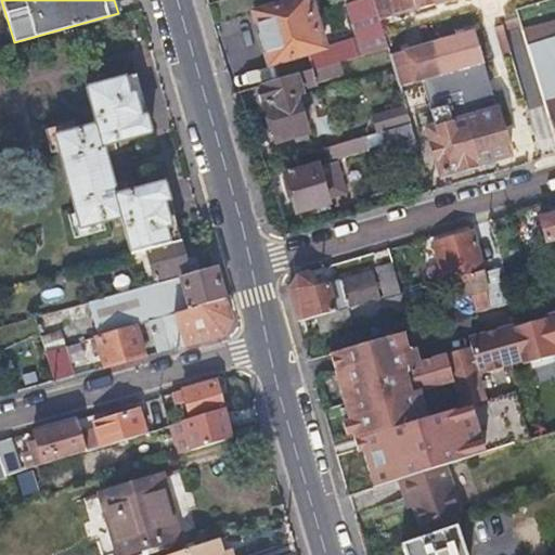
[(307,54),(309,62),(312,71),(317,68),(340,62),(387,48),(381,25),(373,0),(344,0),(355,38),(323,47),(309,0),(297,0),(255,13),(270,65),(307,54)]
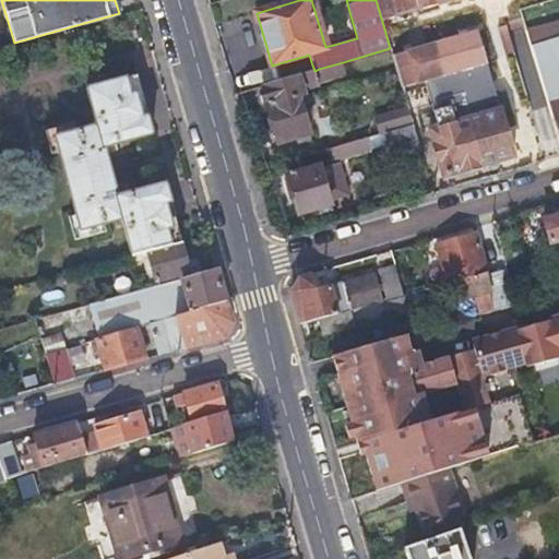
[(376,0),(383,25),(456,4),(456,6),(474,0),(376,0)]
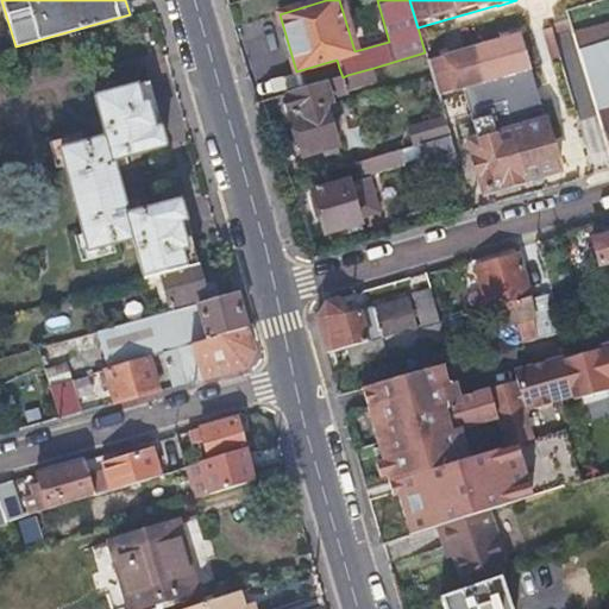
[(589,64),(608,60),(608,25),(575,33),(579,50),(585,50),(589,64)]
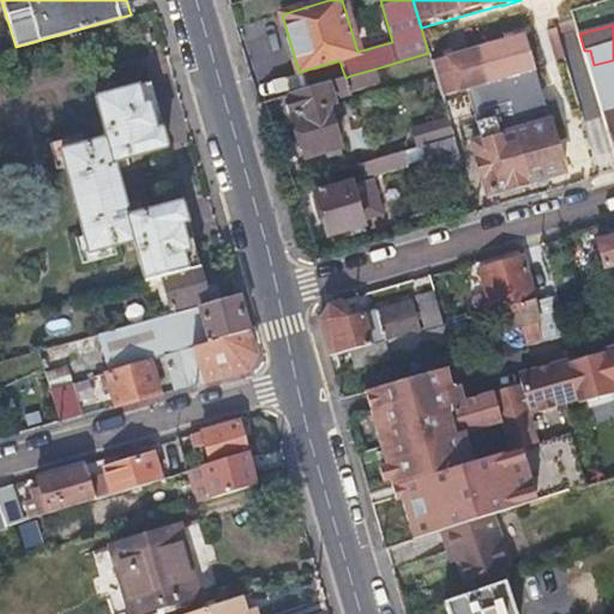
[(486,196),(525,185),(565,174),(553,133),(525,41),(433,66),(441,98),(465,91),(480,143),(470,145),(486,196)]
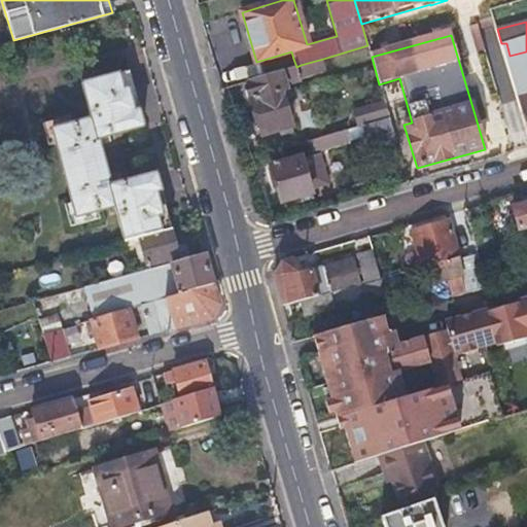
[(325,69),(323,59),(301,65),(304,75),(325,69)]
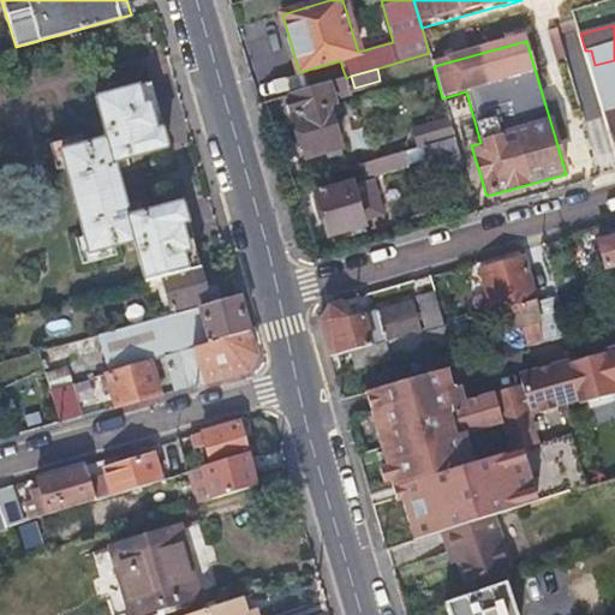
[(304,157),(322,153),(340,147),(328,106),(335,105),(334,100),(350,95),(346,78),(288,95),(294,117),(292,117),(304,157)]
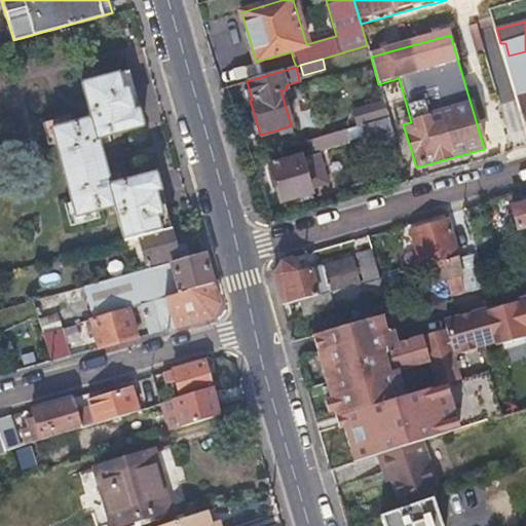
[(140,235),(170,227),(155,172),(110,183),(99,138),(142,125),(127,70),(82,82),(90,116),(51,126),(75,215),(113,204),(122,240),(140,235)]
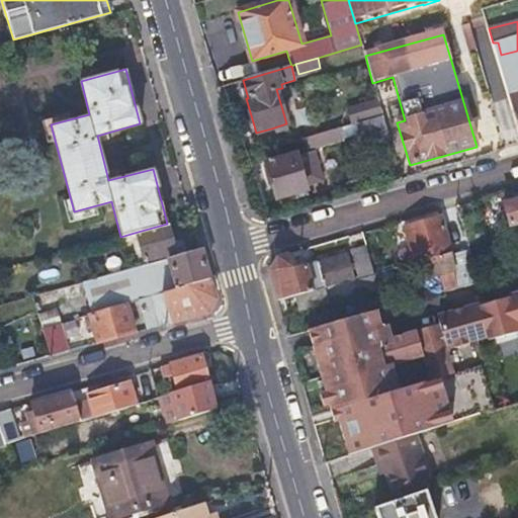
[(517,89),(508,93),(517,123),(517,89)]
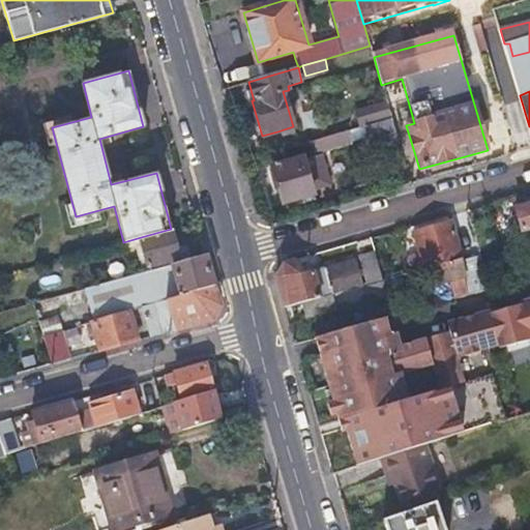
[(366,127),(391,120),(387,106),(359,114),(363,128),(366,127)]
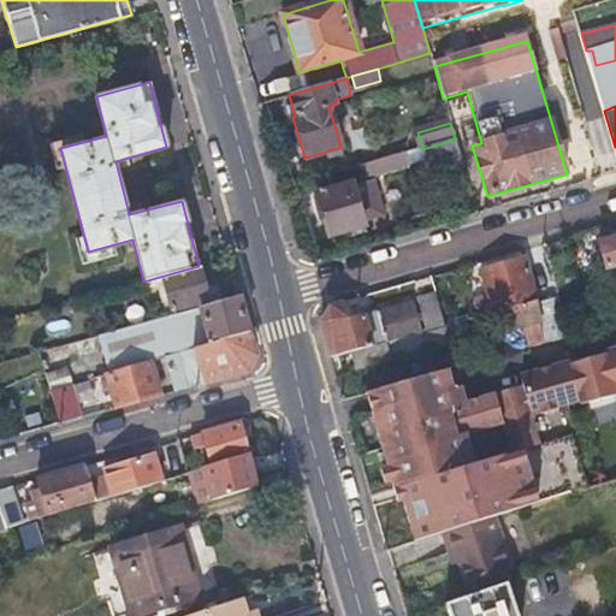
[(355,184),(354,182),(321,191),(332,232),(365,224),(362,218),(384,213),(378,188),(389,185),(385,172),(409,166),(408,165),(430,159),(437,184),(466,175),(455,140),(426,148),(422,149),(366,164),(371,181),(355,184)]
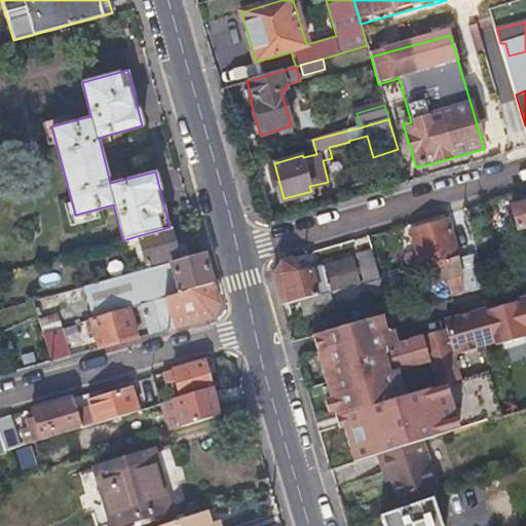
[(525,204),(514,210),(520,230),(525,228),(525,204)]
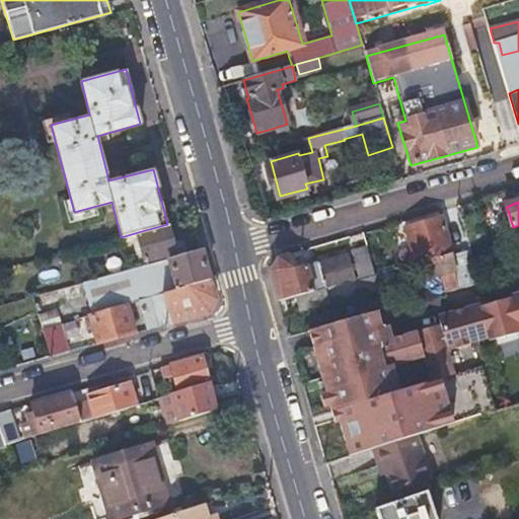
[(417,264),(423,263),(452,254),(455,253),(444,216),(406,227),(417,264)]
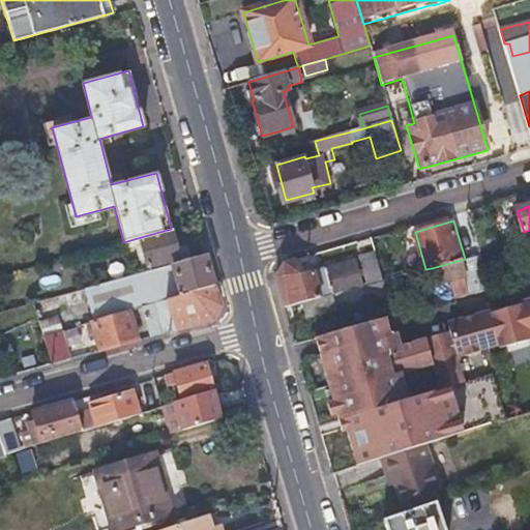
[(478,254),(487,252),(495,248),(488,223),(471,228),(478,254)]
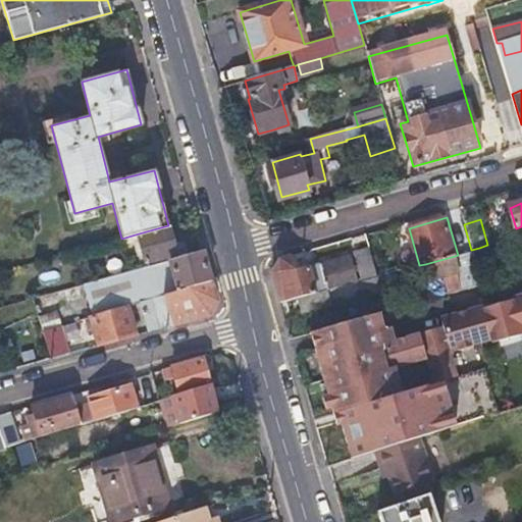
[(146,261),(161,257),(175,253),(168,225),(139,233),(146,261)]
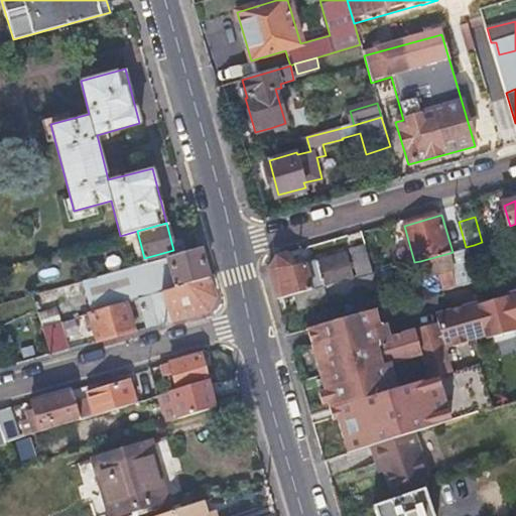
[(353,247),(361,276),(373,273),(365,243),(353,247)]
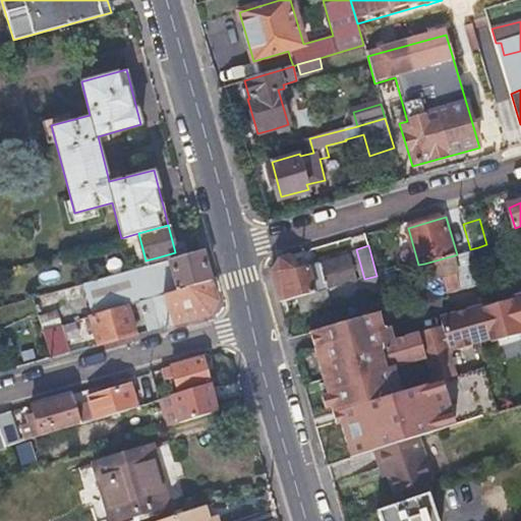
[(140,309),(143,320),(147,331),(209,313),(216,299),(201,250),(80,284),(90,316),(138,302),(140,309)]
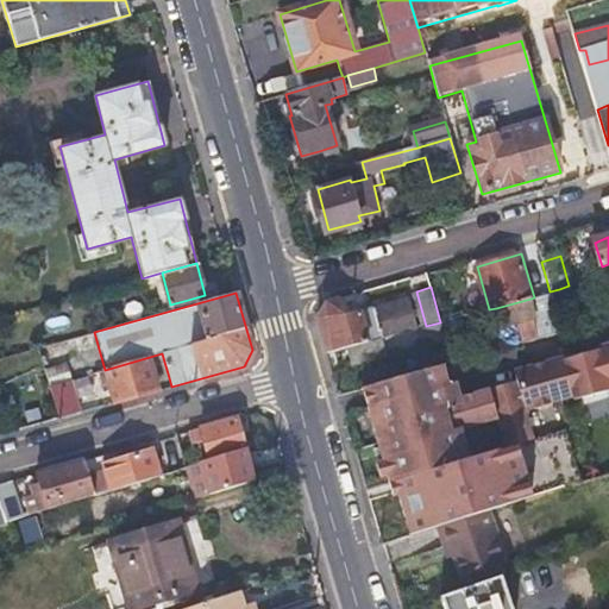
[(531,299),(496,308),(502,331),(519,325),(522,334),(527,332),(531,341),(562,332),(551,295),(532,302),(531,299)]
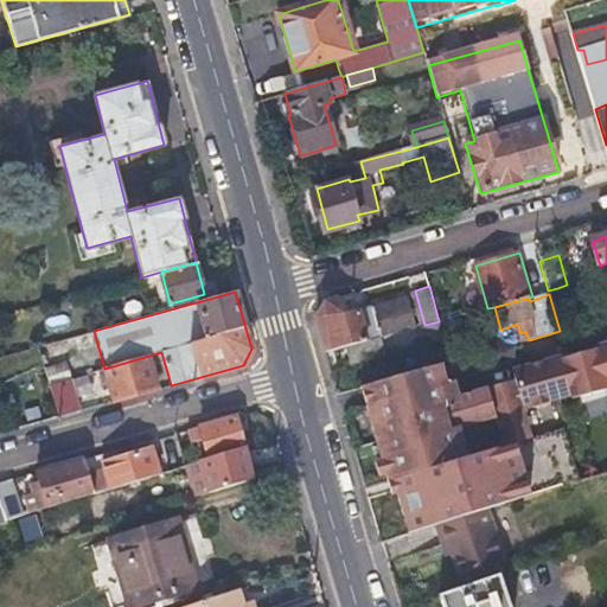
[(347,346),(382,337),(374,308),(345,317),(340,299),(326,302),(315,319),(325,353),(347,346)]
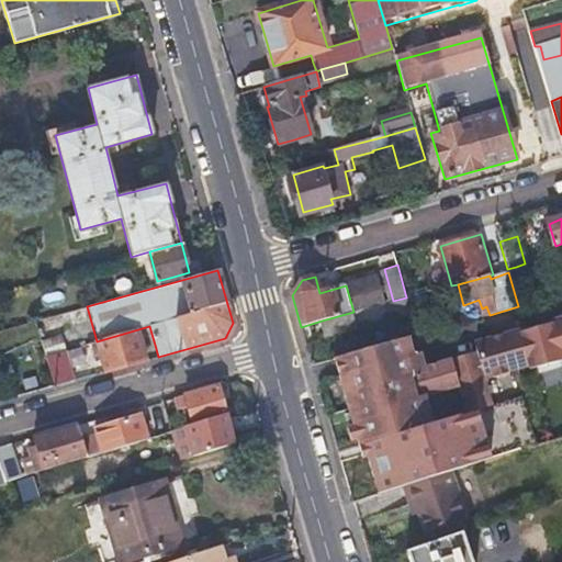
[(393,301),(353,312),(322,321),(326,338),(412,314),(406,298),(393,301)]
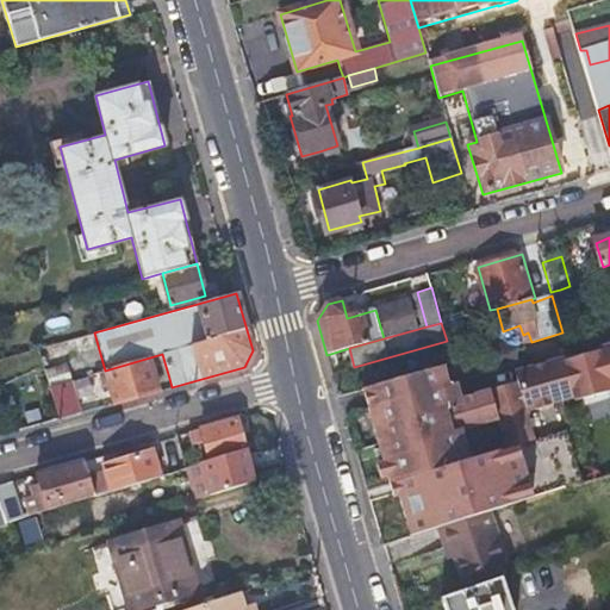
[(388,484),(392,483),(533,441),(522,408),(531,410),(572,397),(573,400),(609,390),(609,391),(609,348),(609,349),(601,352),(565,362),(562,359),(521,371),(516,379),(516,384),(460,400),(459,393),(447,385),(367,408),(388,484)]
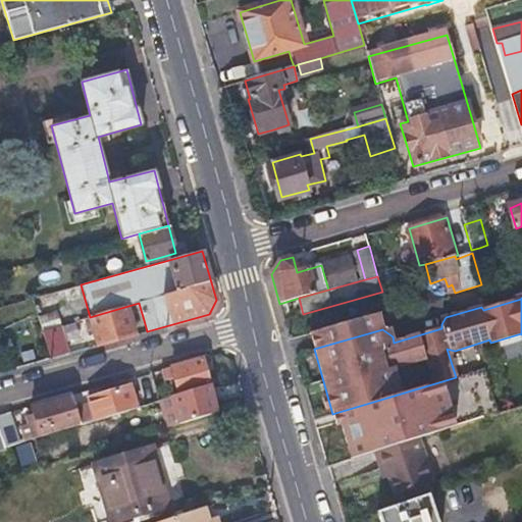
[(139,303),(90,317),(98,346),(136,334),(131,313),(141,310),(139,303)]
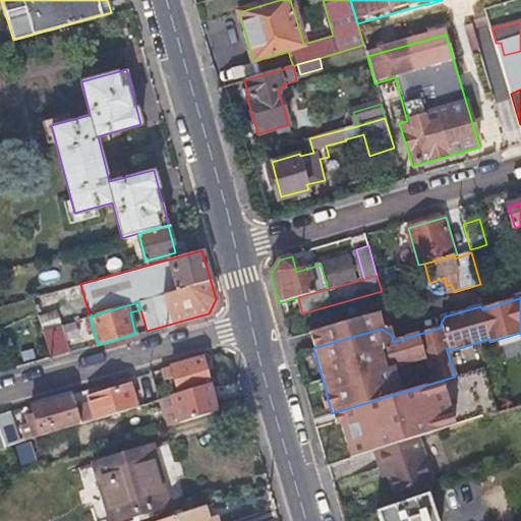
[(313,348),(382,329),(377,313),(308,334),(313,348)]
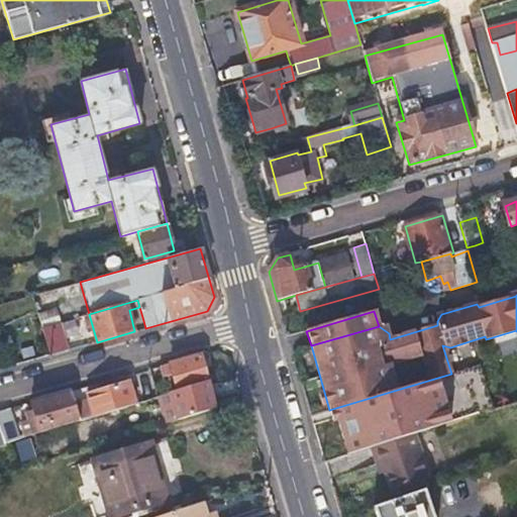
[(49,355),(59,352),(69,350),(61,322),(41,327),(49,355)]
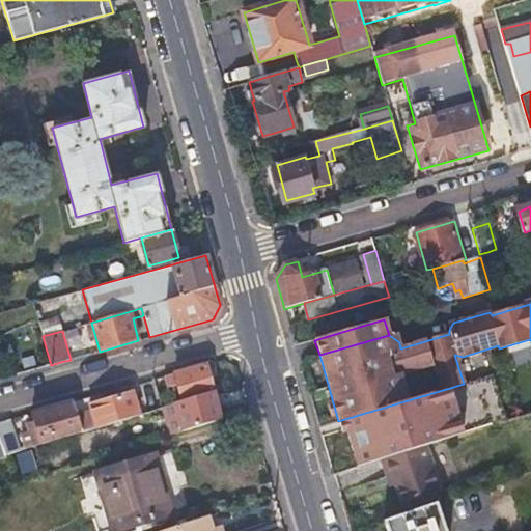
[(174,386),(176,393),(178,400),(211,390),(203,364),(160,376),(165,389),(174,386)]
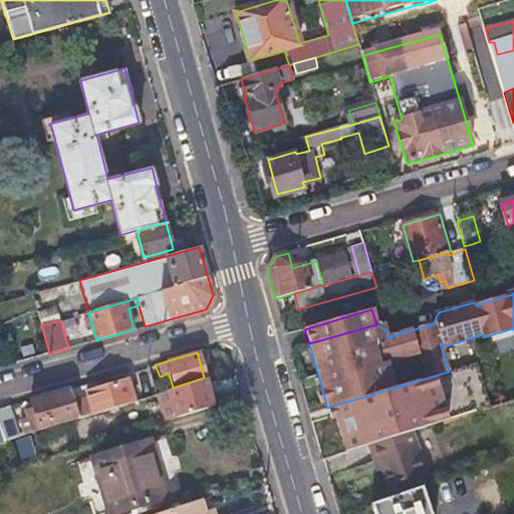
[(345,454),(366,447),(409,433),(492,407),(478,363),(449,371),(330,407),(345,454)]
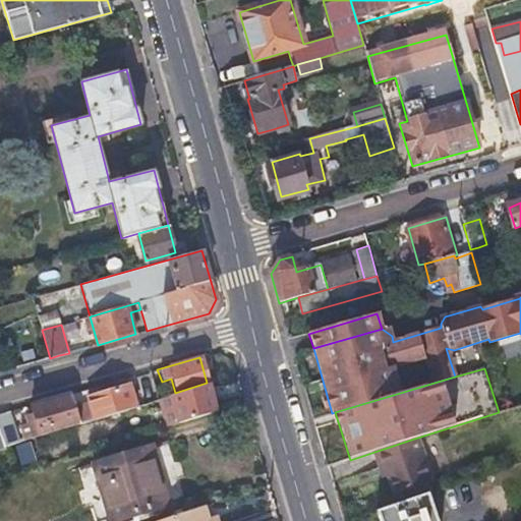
[(88,403),(92,418),(148,401),(140,381),(100,393),(104,405),(99,407),(97,401),(88,403)]
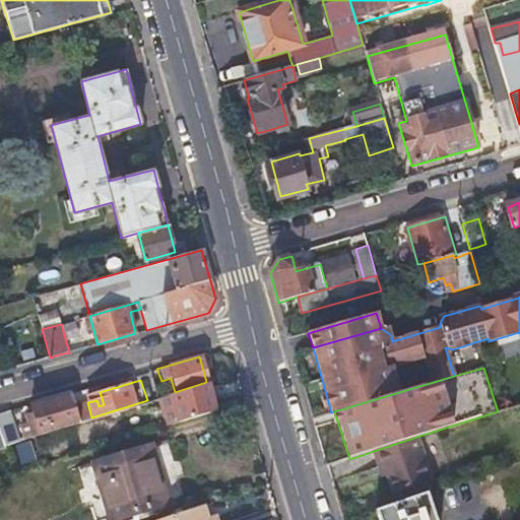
[(206,382),(175,392),(169,394),(156,397),(165,425),(214,409),(206,382)]
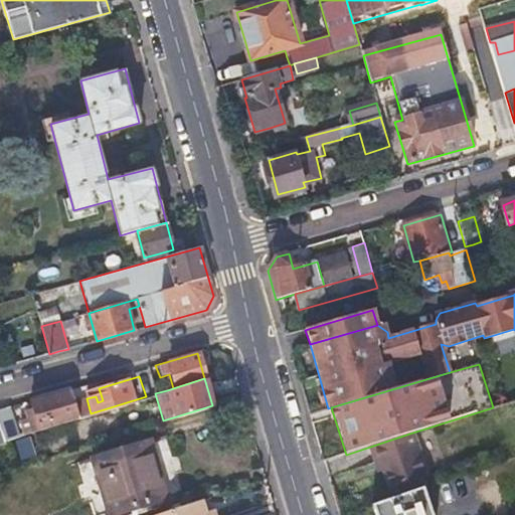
[(91,413),(87,398),(82,385),(29,400),(31,408),(25,409),(28,417),(19,419),(24,435),(91,413)]
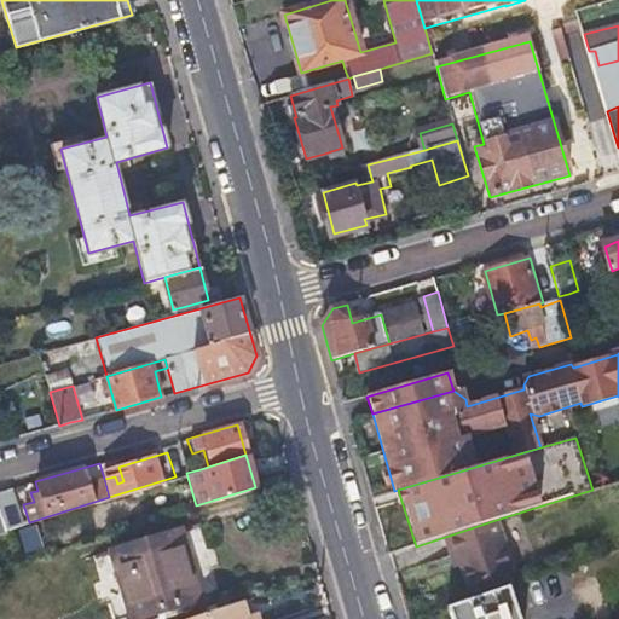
[(492,521),(441,538),(447,562),(455,560),(463,588),(466,588),(505,574),(509,573),(492,521)]
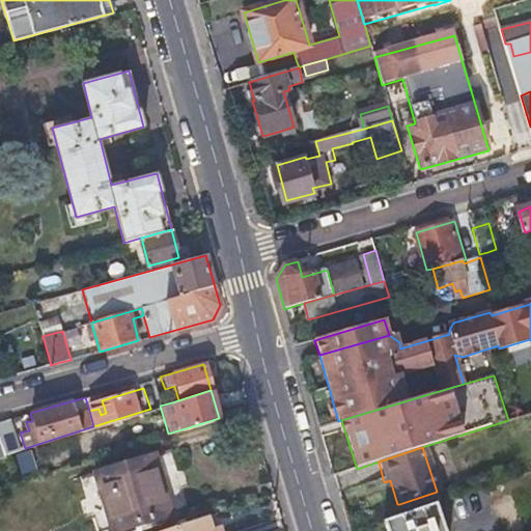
[(110,530),(112,530),(141,522),(171,512),(154,453),(93,472),(110,530)]
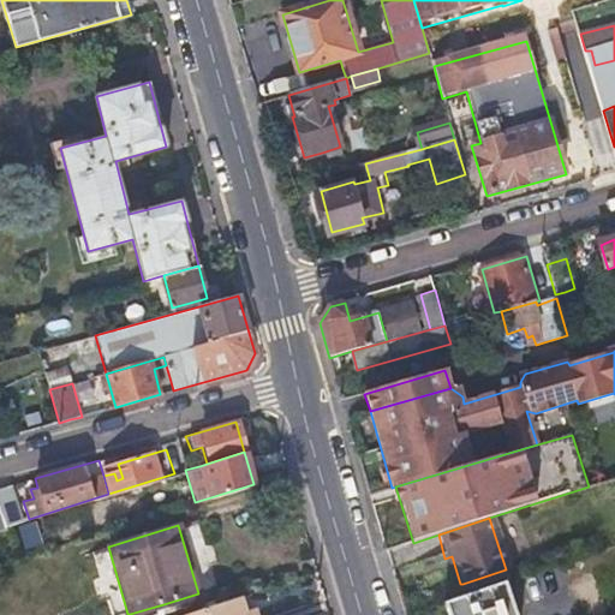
[(507,583),(502,571),(463,584),(467,596),(503,584),(507,583)]
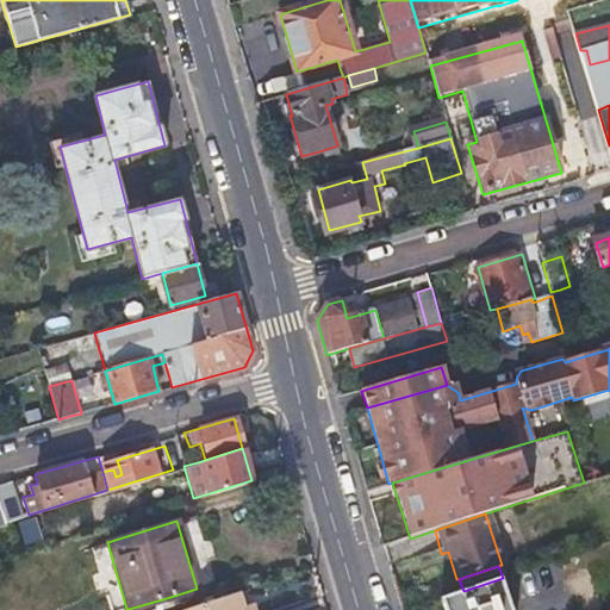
[(439,599),(442,609),(510,609),(499,579),(464,591),(439,599)]
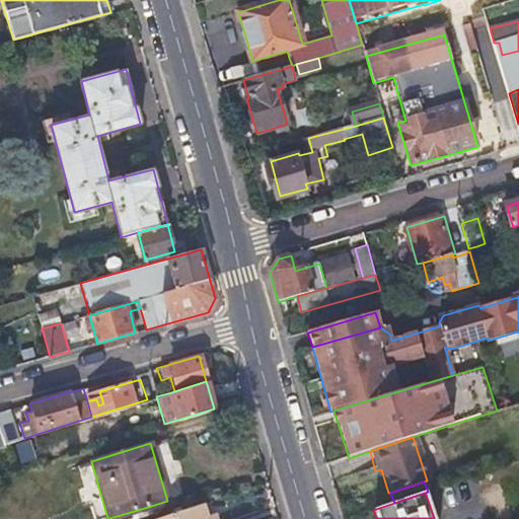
[(206,518),(202,505),(155,518),(206,518)]
